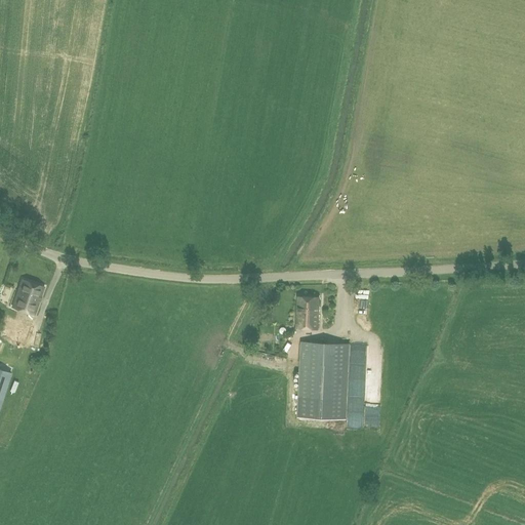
[(22,279),(12,308),(34,315),(44,287),(22,279)]
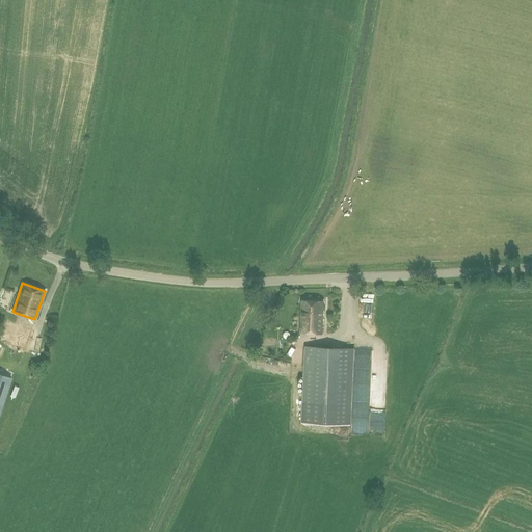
[(301,300),(300,333),(321,334),(323,301),(301,300)]
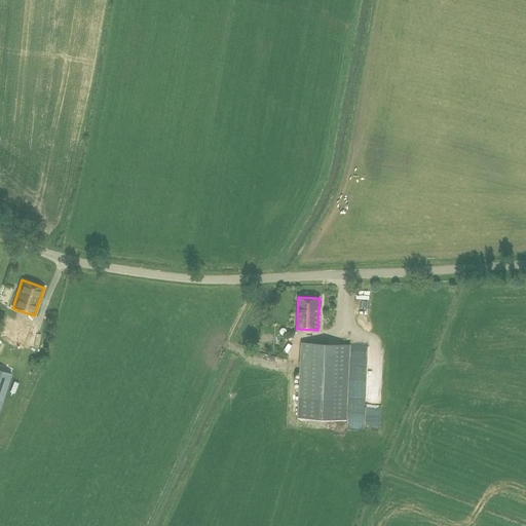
[(2,338),(24,345),(31,326),(8,318),(2,338)]
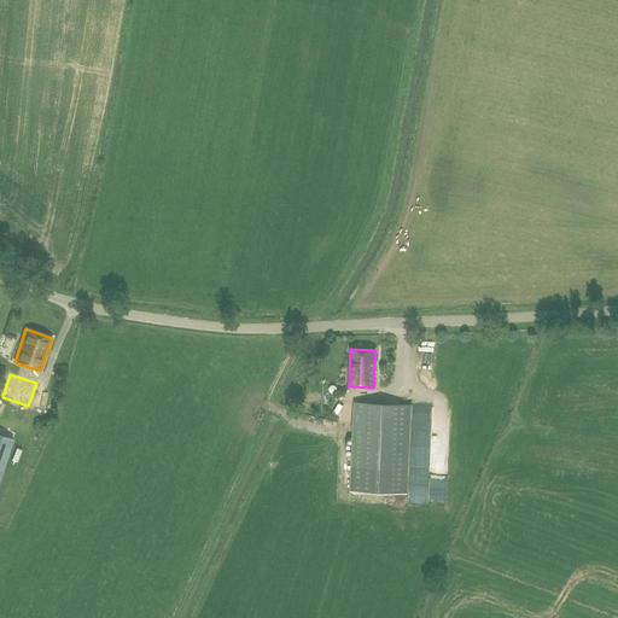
[(412,404),(355,403),(350,491),(408,494),(412,404)]
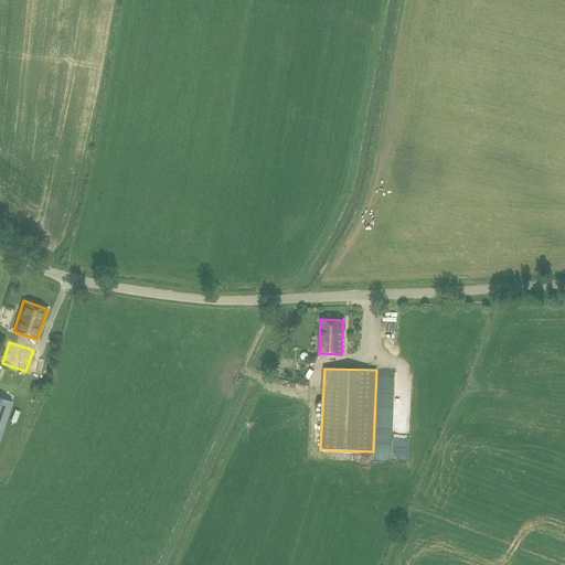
[(0,391),(0,437),(14,396),(0,391)]
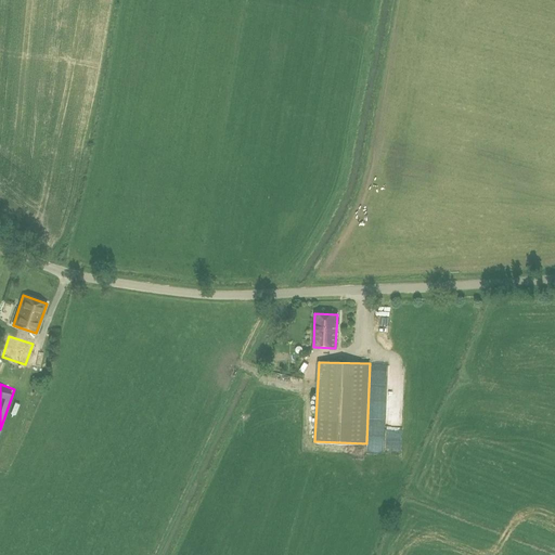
[(295,424),(284,422),(282,438),(293,440),(295,424)]
